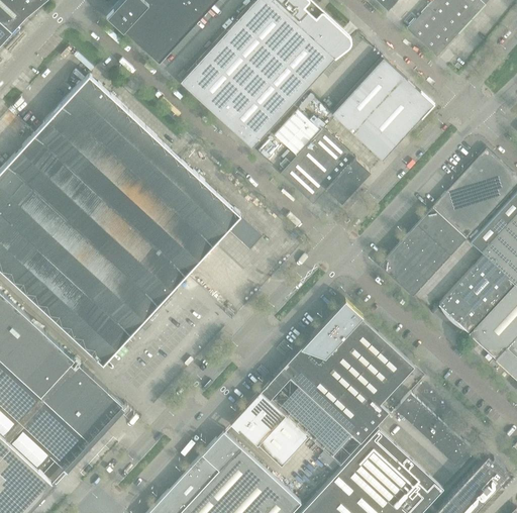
[(0,0),(0,45),(25,19),(37,9),(48,0),(47,0),(0,0)]
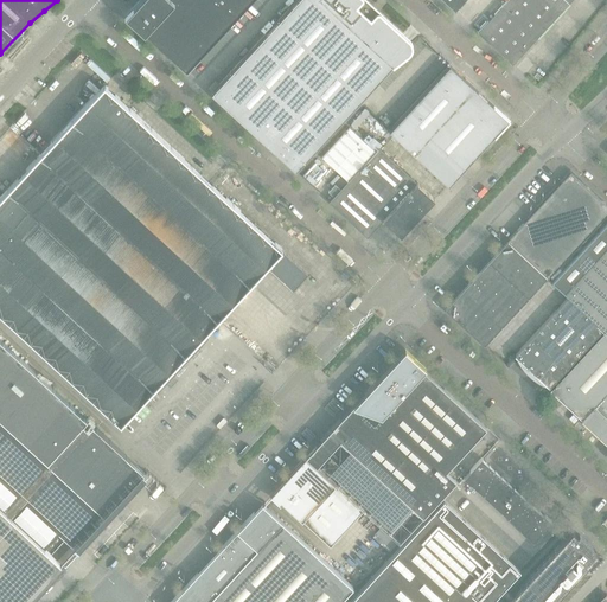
[(157,46),(199,0),(144,0),(127,19),(157,46)]
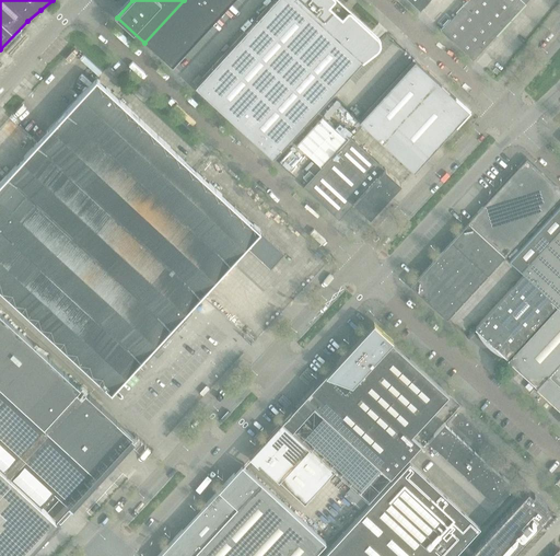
[(172,69),(217,21),(193,0),(184,0),(144,43),(172,69)]
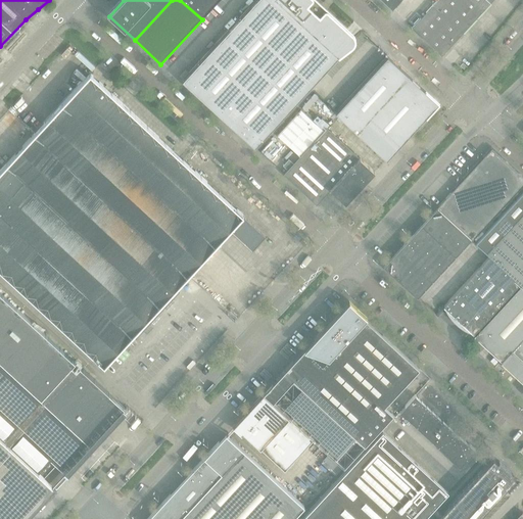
[(210,10),(198,0),(180,0),(202,19),(210,10)]
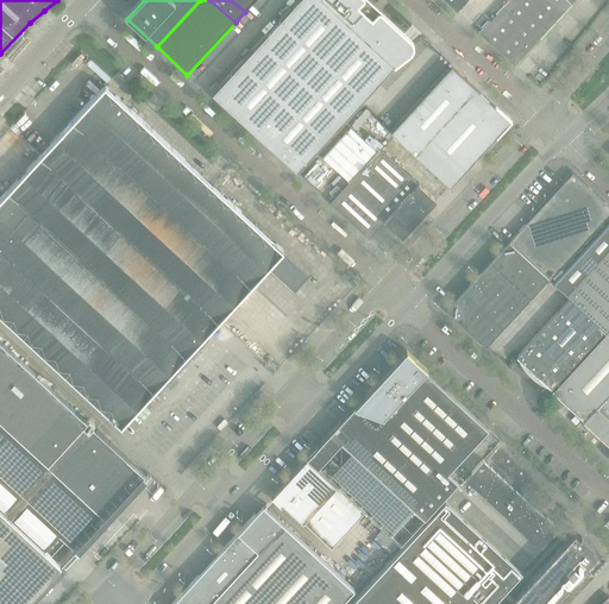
[(296,176),(394,70),(394,71),(409,60),(412,57),(413,56),(414,54),(414,51),(414,49),(413,46),(413,45),(410,43),(405,38),(403,39),(380,18),(372,12),(359,0),(301,0),(212,98),(296,176)]
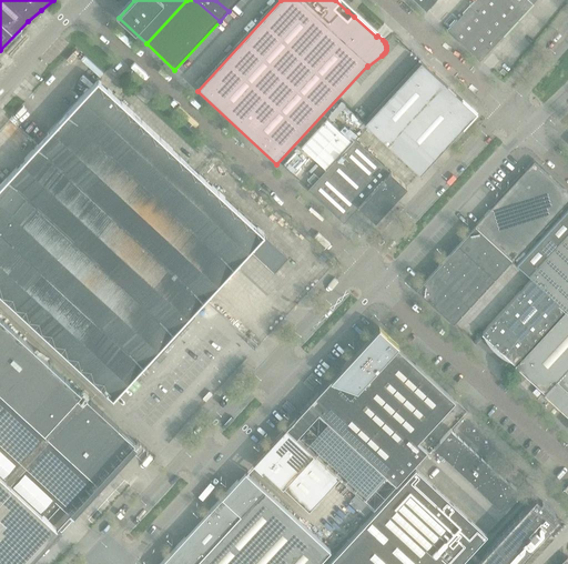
[(237,2),(235,0),(215,0),(229,11),(237,2)]
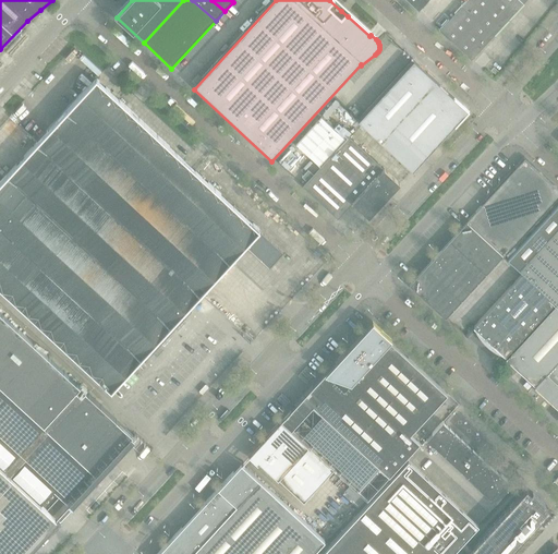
[(402,0),(419,14),(431,0),(402,0)]
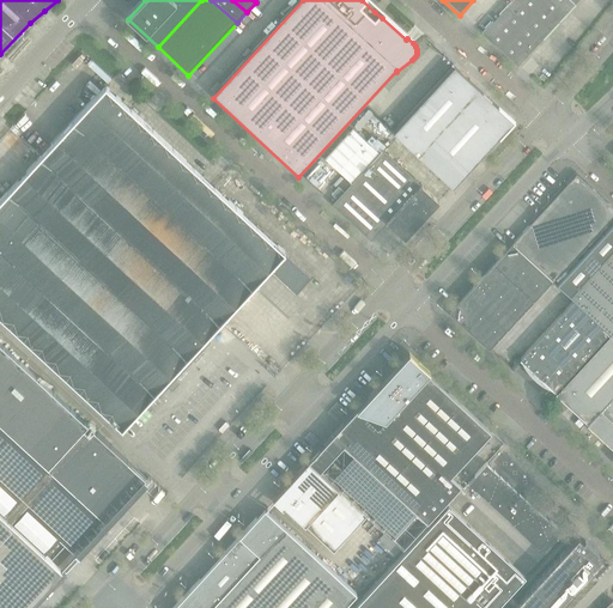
[(576,6),(568,0),(516,0),(507,11),(516,19),(533,2),(558,25),(576,6)]
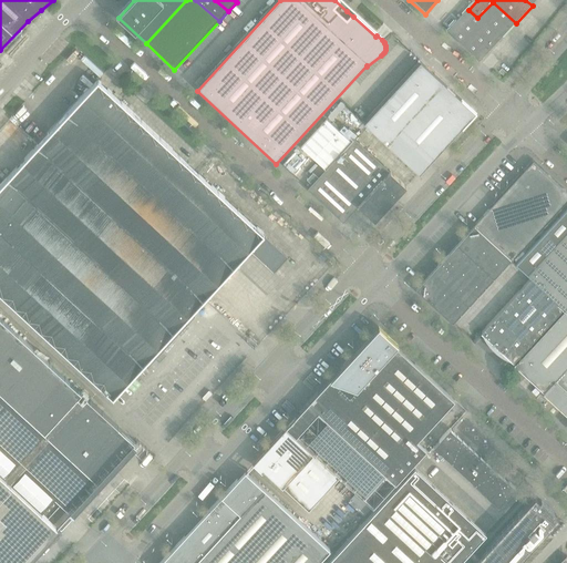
[(478,64),(516,23),(493,2),(477,18),(468,10),(446,34),(478,64)]
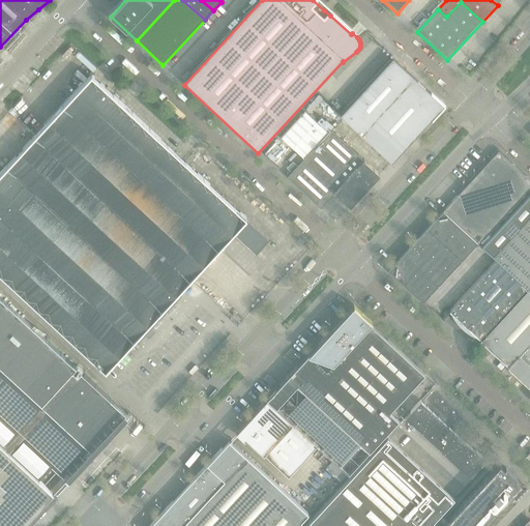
[(444,108),(392,61),(392,60),(340,118),(391,165),(391,166),(444,109),(444,108)]
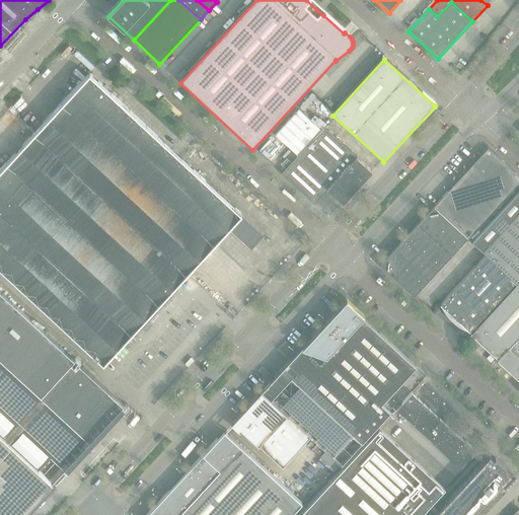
[(82,126),(109,95),(89,76),(61,106),(82,126)]
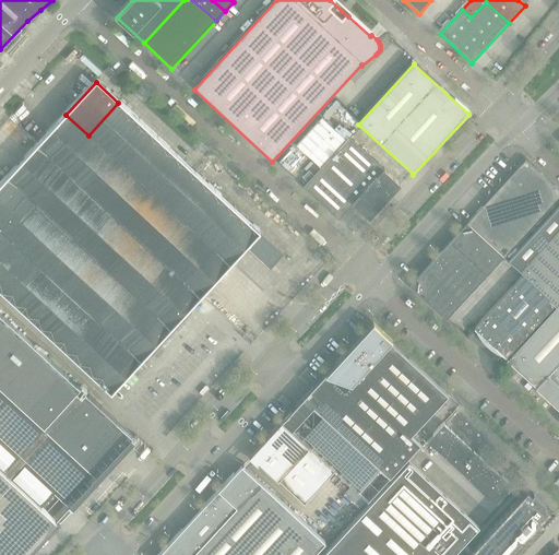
[(102,148),(131,115),(118,103),(88,136),(102,148)]
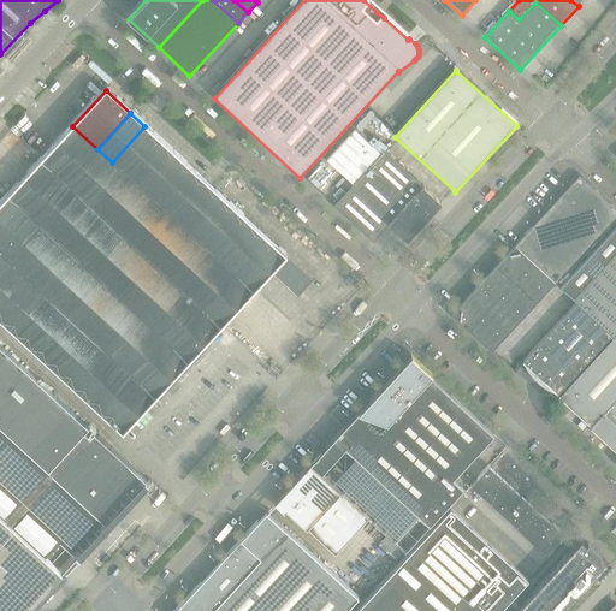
[(112,162),(98,149),(72,126),(40,162),(130,245),(163,211),(154,202),(140,189),(125,176),(112,162)]
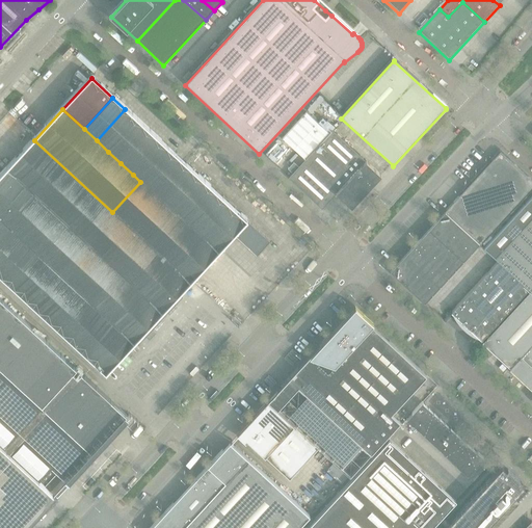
[(108,152),(137,121),(125,109),(97,140),(108,152)]
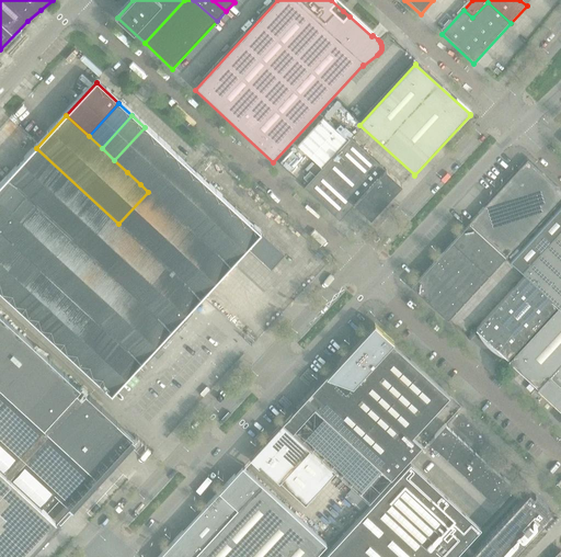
[(402,189),(369,159),(351,140),(347,144),(323,122),(298,149),(322,171),(304,191),(340,224),(354,207),(370,223),(402,189)]
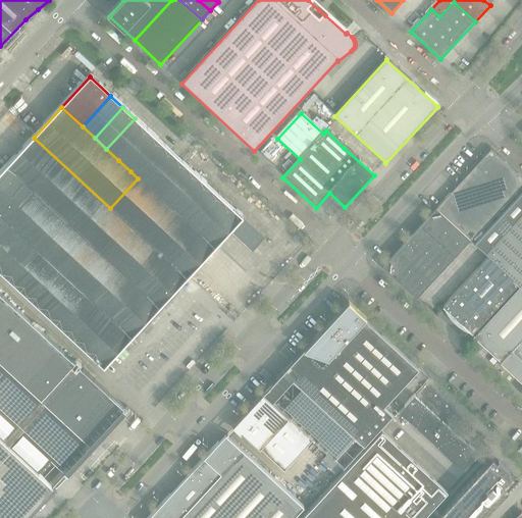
[(118,160),(146,130),(135,118),(106,149),(118,160)]
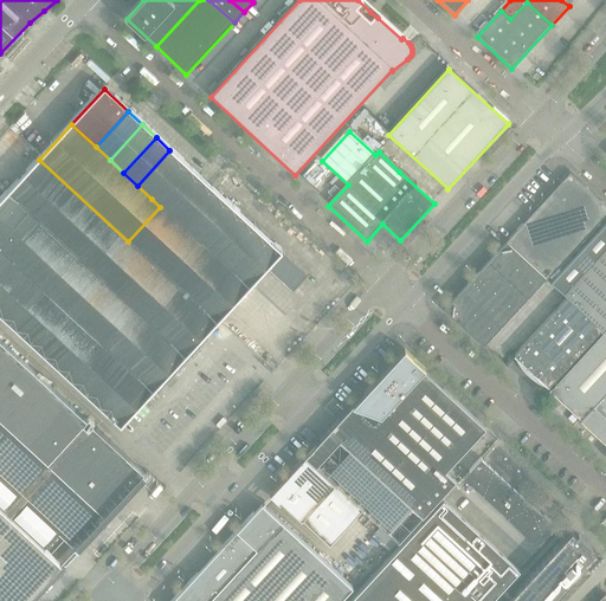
[(152,199),(184,163),(169,150),(137,186),(152,199)]
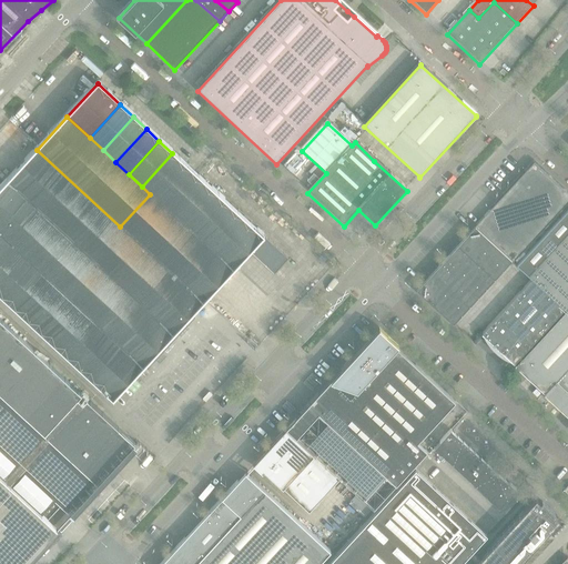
[(203,304),(120,227),(37,150),(0,189),(0,296),(113,402),(203,304)]
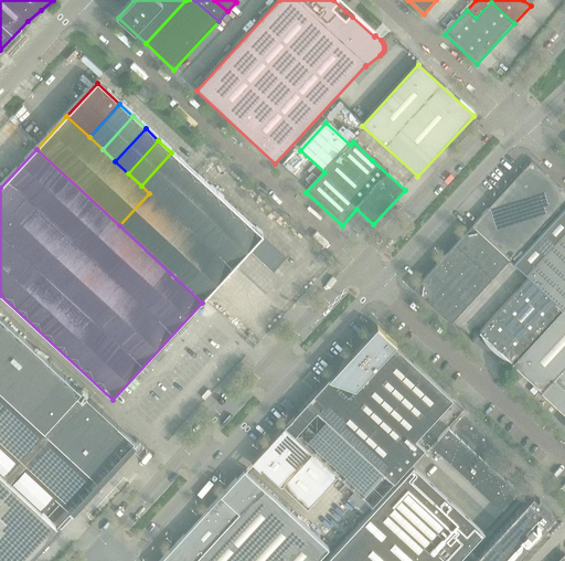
[(155,197),(184,165),(171,152),(141,186),(149,193),(155,197)]
